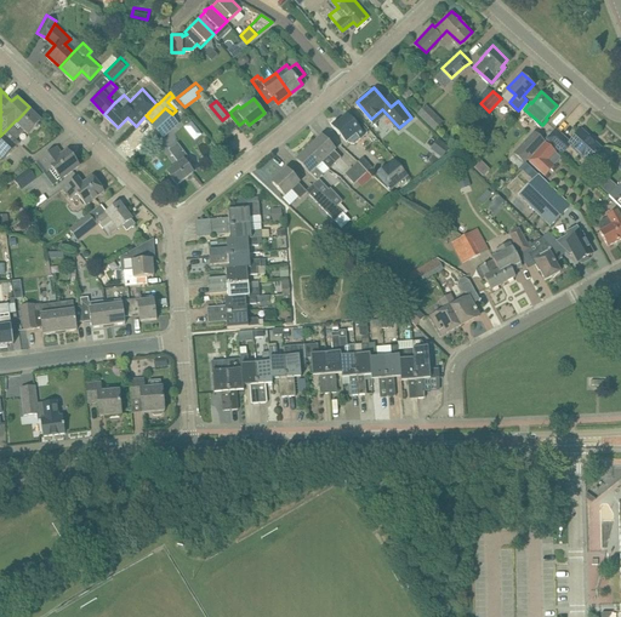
[(426,103),(417,112),(434,129),(443,120),(426,103)]
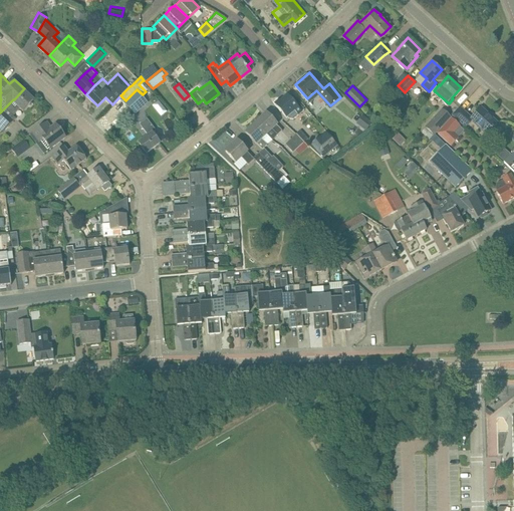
[(13,99),(0,112),(0,129),(2,131),(16,116),(13,113),(20,105),(23,108),(28,102),(30,103),(33,100),(32,98),(33,97),(24,88),(14,99),(13,99)]
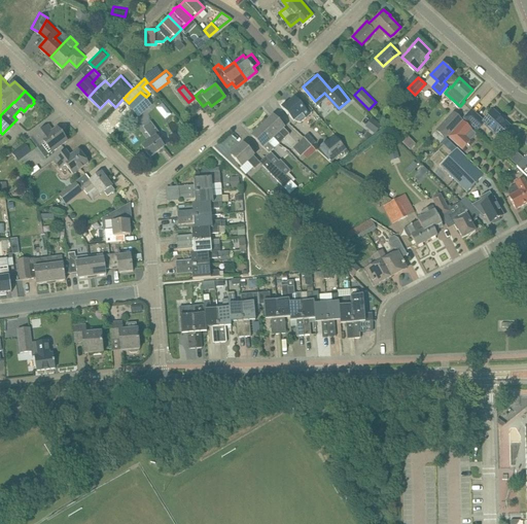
[(140,92),(129,103),(139,114),(151,103),(146,97),(140,92)]
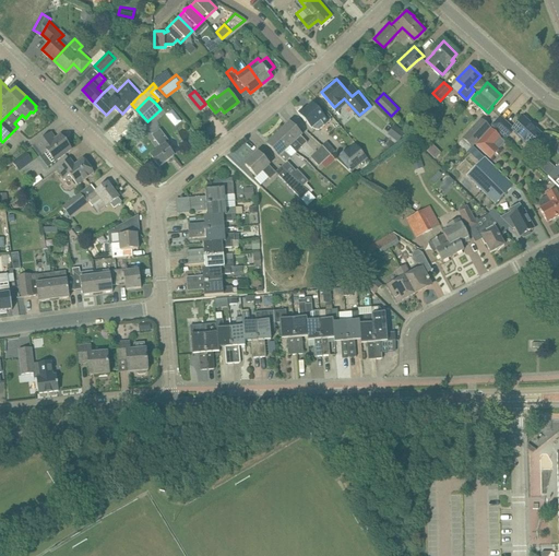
[(311,101),(302,108),(304,109),(300,111),(300,110),(299,111),(306,119),(312,126),(312,125),(314,126),(319,127),(331,117),(325,109),(322,113),(311,101)]
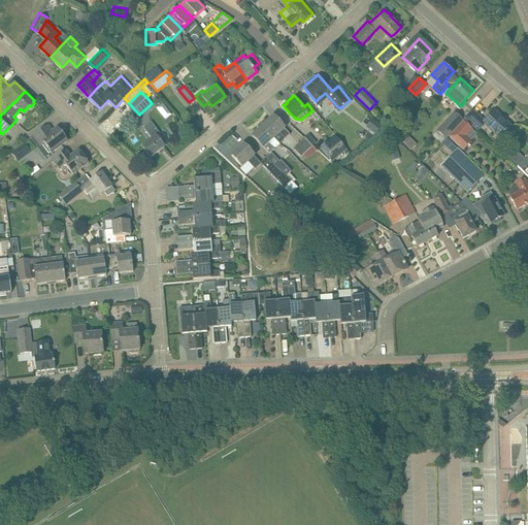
[(472,107),(466,115),(480,127),(485,122),(499,136),(501,134),(507,128),(507,129),(508,127),(510,124),(494,108),(485,119),(472,107)]
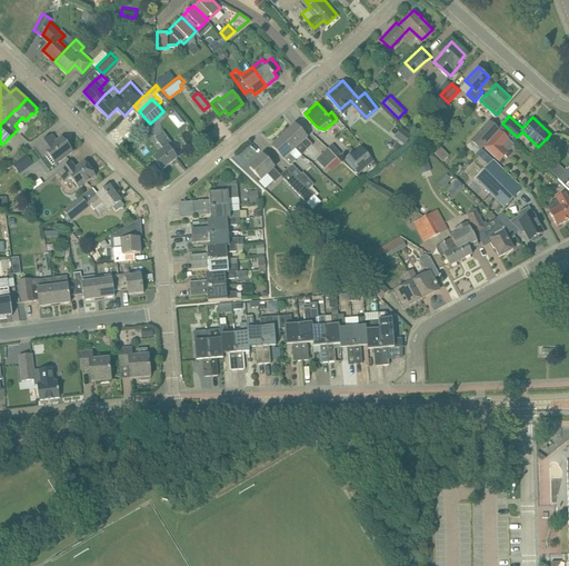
[(490,118),(470,138),(481,149),(483,146),(500,128),(490,118)]
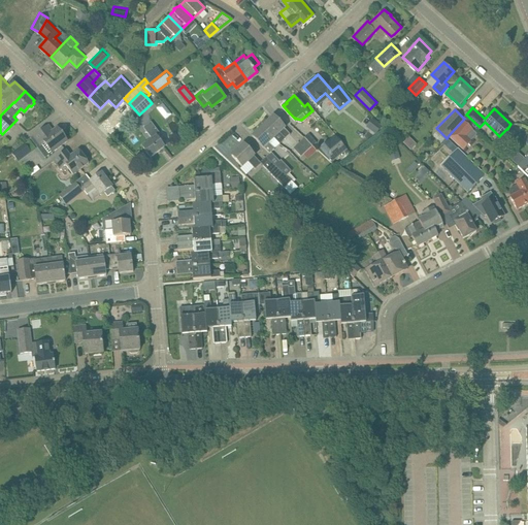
[(413,119),(418,123),(424,116),(419,111),(413,119)]
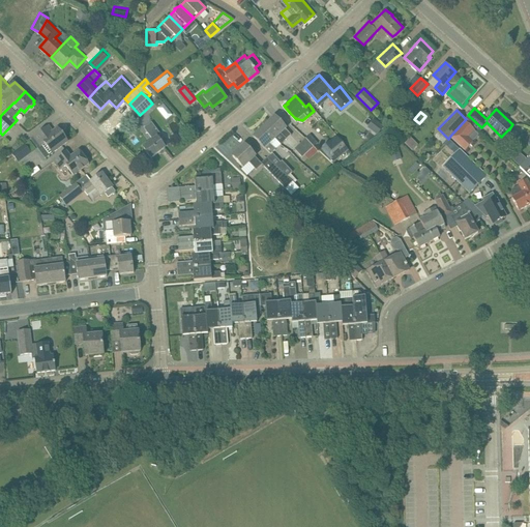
[(274,114),(264,124),(276,137),(281,132),(286,138),(291,133),(274,114)]
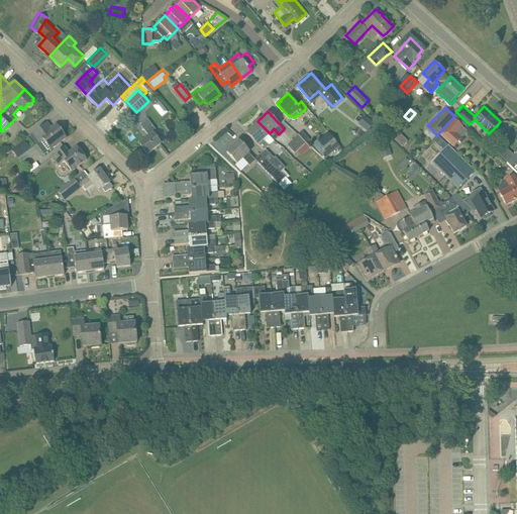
[(368,129),(375,121),(365,113),(358,122),(368,129)]
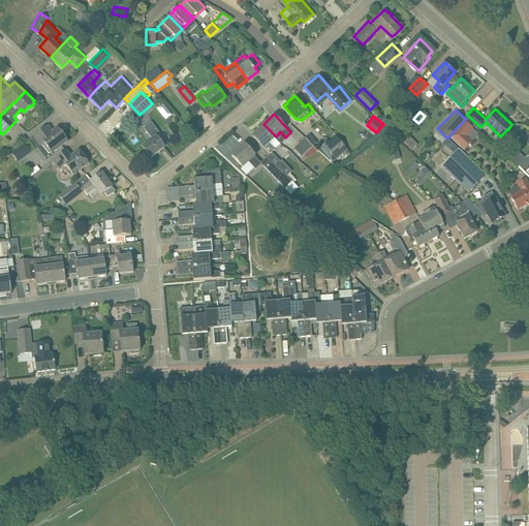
[(465,119),(449,135),(464,148),(472,140),(471,138),(477,132),(473,127),(465,119)]
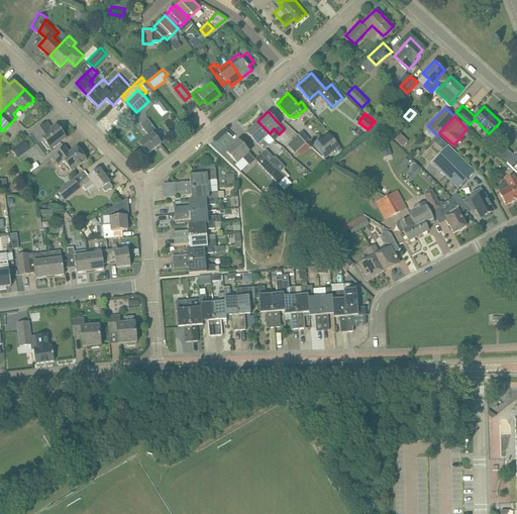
[(140,122),(149,134),(139,141),(147,151),(161,141),(153,131),(157,129),(147,117),(140,122)]
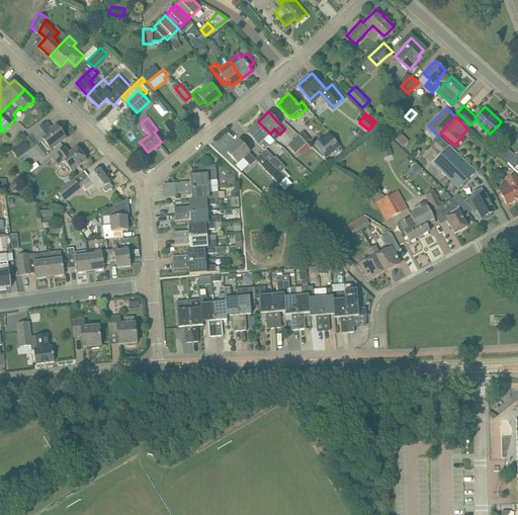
[(56,122),(55,123),(52,126),(47,120),(33,132),(39,141),(44,138),(52,148),(66,136),(56,122)]
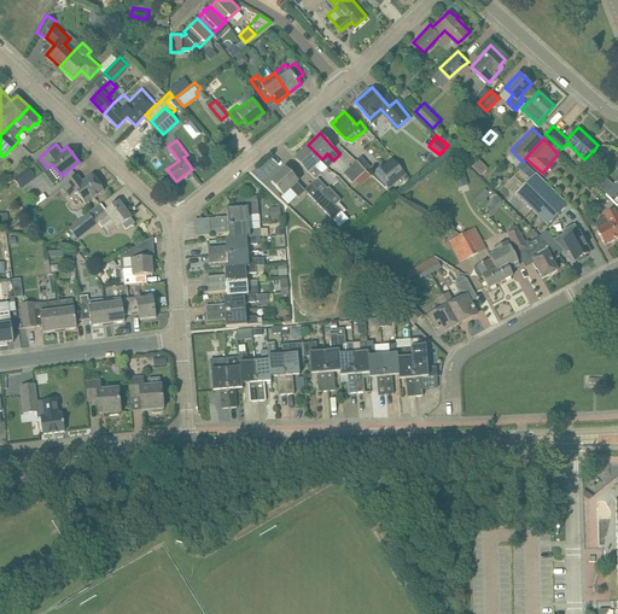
[(308,145),(296,157),(315,177),(321,171),(315,165),(322,159),(308,145)]
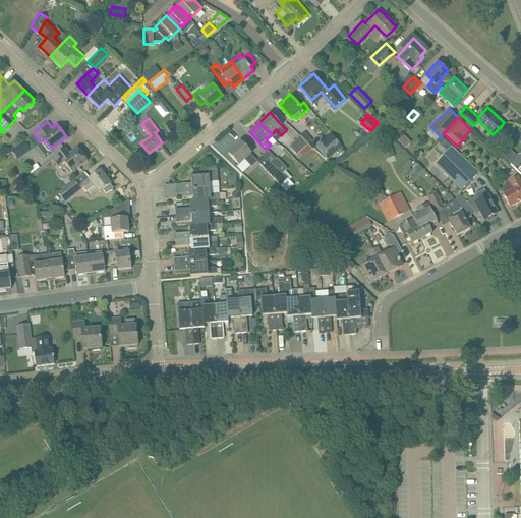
[(315,144),(313,146),(312,147),(313,147),(327,158),(342,145),(331,131),(325,136),(324,136),(315,144)]
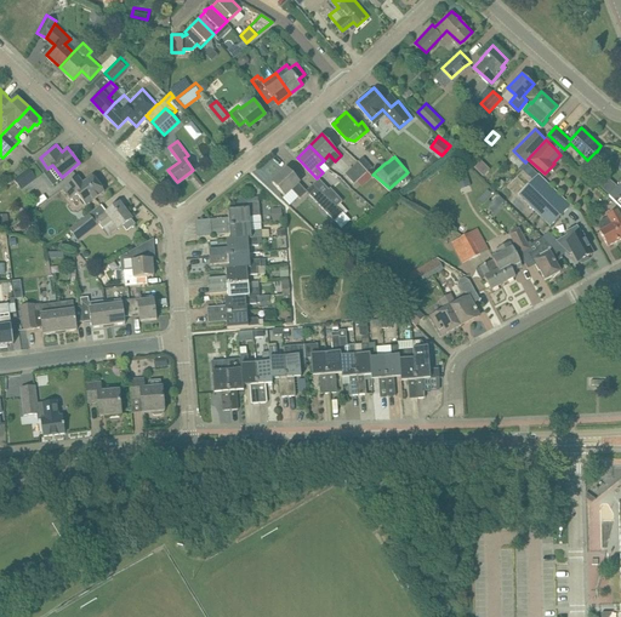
[(358,159),(345,171),(354,182),(357,178),(368,169),(358,159)]
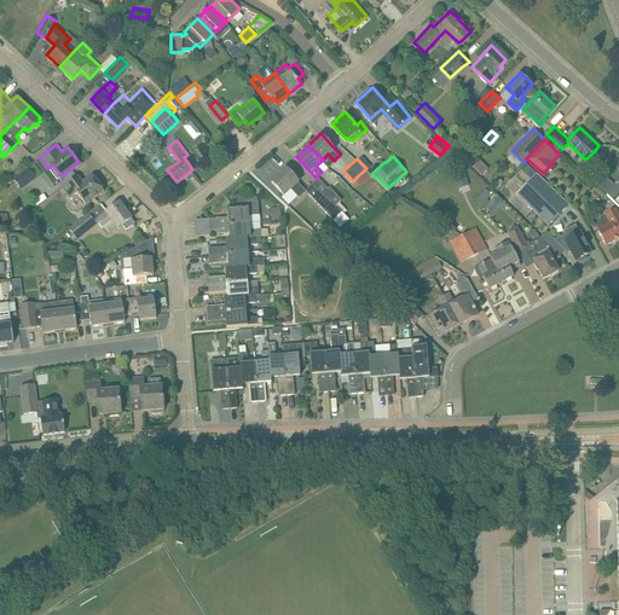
[(36,177),(29,166),(13,177),(22,187),(36,177)]
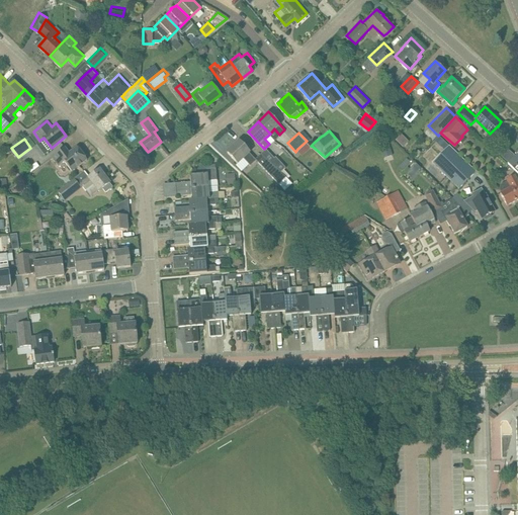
[(256,159),(246,147),(239,140),(228,150),(238,162),(244,157),(251,164),(256,159)]
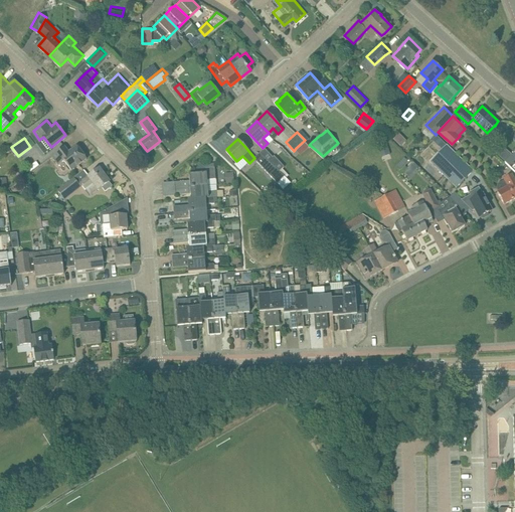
[(442,147),(431,159),(456,185),(473,168),(447,143),(442,147)]
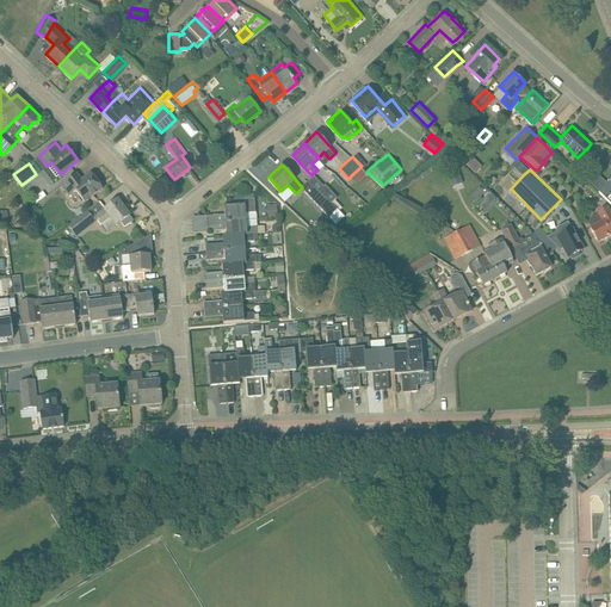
[(91,171),(90,171),(81,178),(76,171),(61,183),(69,193),(75,189),(85,199),(103,186),(91,171)]
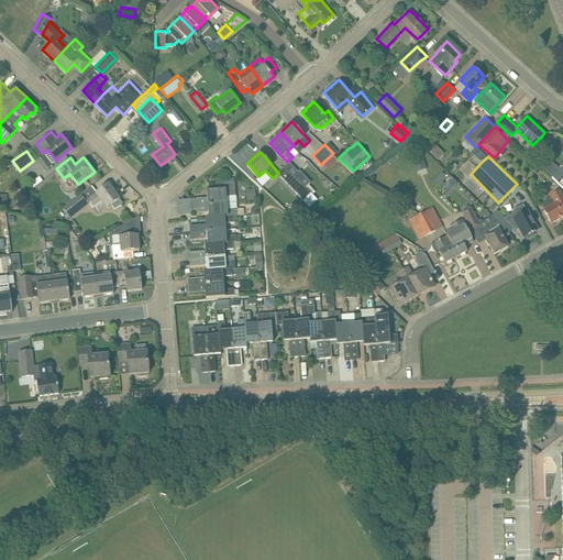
[(562,160),(560,164),(561,164),(552,174),(562,185),(562,160)]
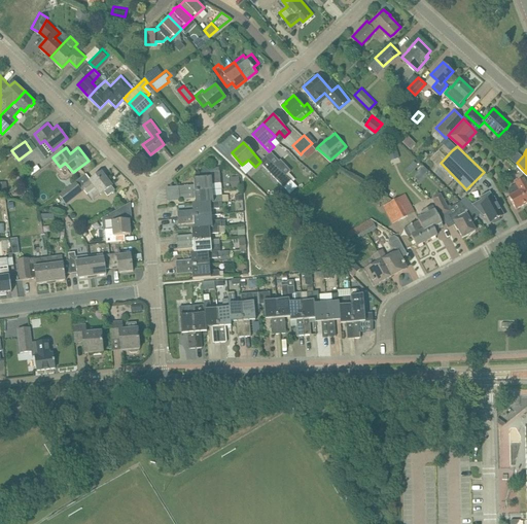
[(274,164),(281,172),(282,170),(286,173),(291,169),(280,158),(274,164)]
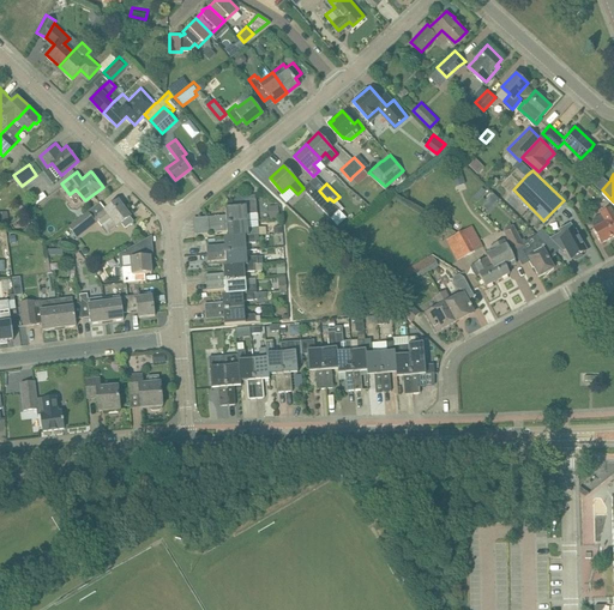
[(321,206),(327,200),(319,191),(312,197),(321,206)]
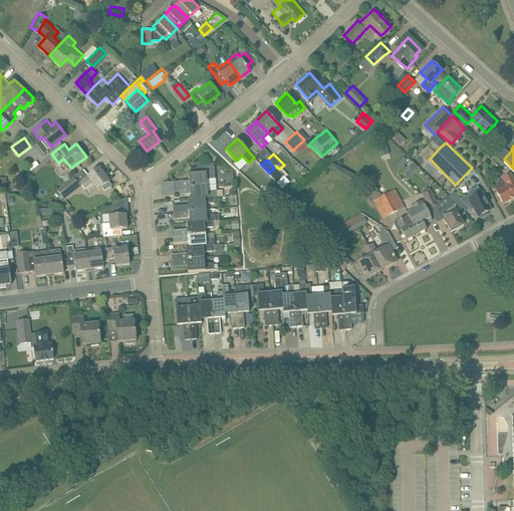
[(175,186),(208,183),(216,183),(215,177),(214,165),(205,166),(205,171),(189,172),(189,178),(174,180),(175,186)]
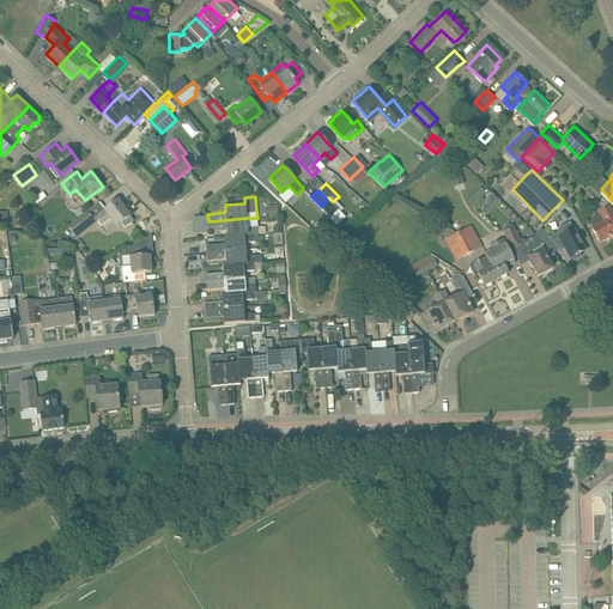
[(134,219),(117,198),(96,214),(102,223),(111,215),(117,224),(122,220),(126,225),(134,219)]
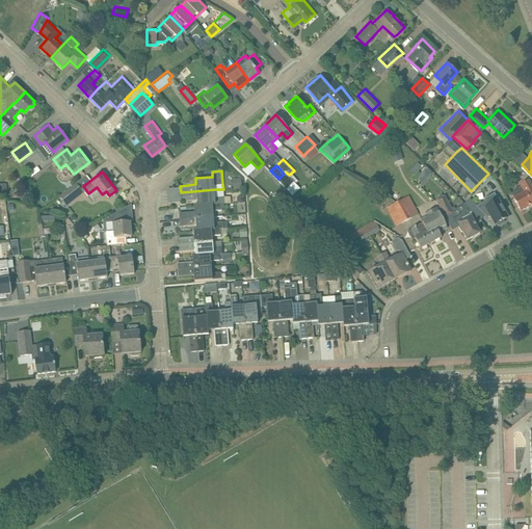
[(284,174),(278,179),(286,187),(294,180),(289,175),(285,172),(284,174)]
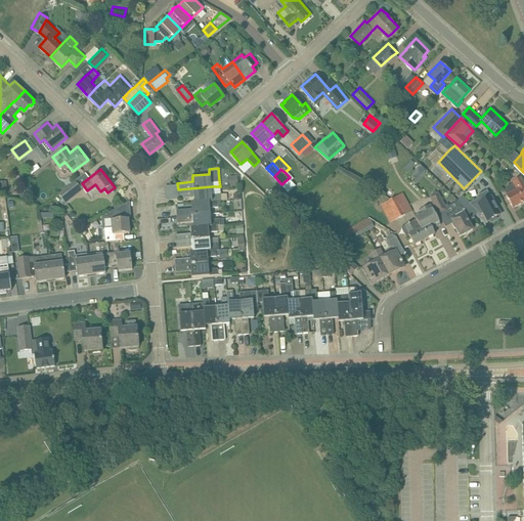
[(230,185),(238,184),(237,173),(229,174),(230,185)]
